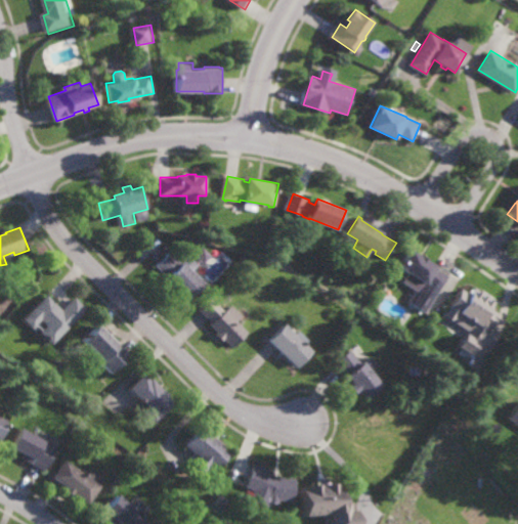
[(207,263),(214,256),(207,248),(199,255),(207,263)]
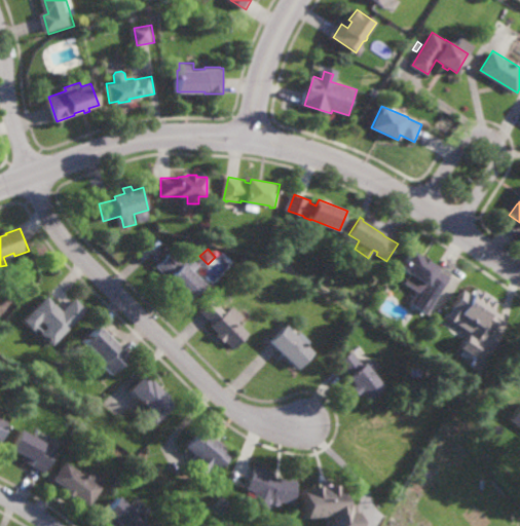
[(421,258),(421,257),(428,261),(438,268),(437,269),(450,277),(428,314),(410,303),(417,292),(405,284),(409,276),(400,270),(401,269),(400,268),(411,251),(421,258)]
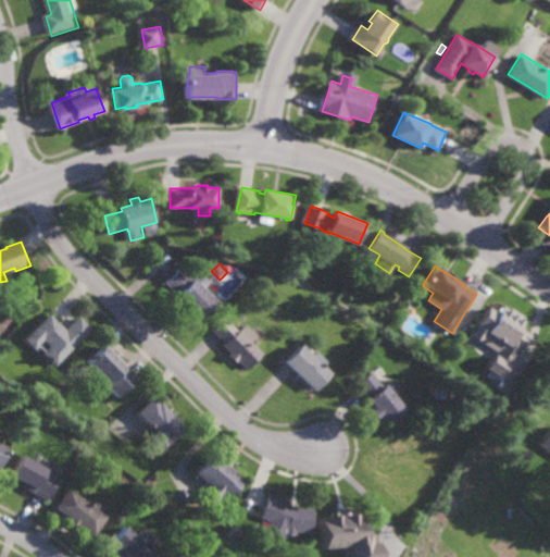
[(195,280),(202,271),(213,282),(207,289),(217,301),(201,318),(178,295),(179,295),(167,283),(184,268),(195,280)]
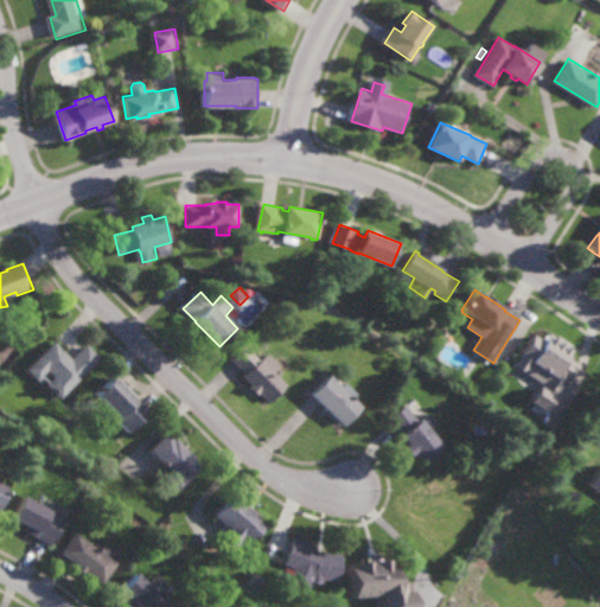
[(574,350),(569,357),(579,364),(556,398),(555,397),(546,411),(530,401),(540,388),(541,388),(544,384),(527,372),(525,374),(515,366),(523,355),(535,336),(544,342),(550,333),(574,350)]
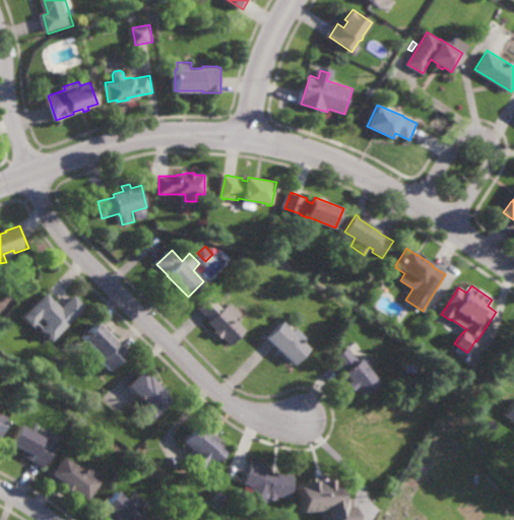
[(65,307),(77,295),(89,307),(74,322),(73,322),(70,325),(71,325),(55,341),(43,329),(50,323),(44,317),(35,325),(26,316),(50,293),(65,307)]
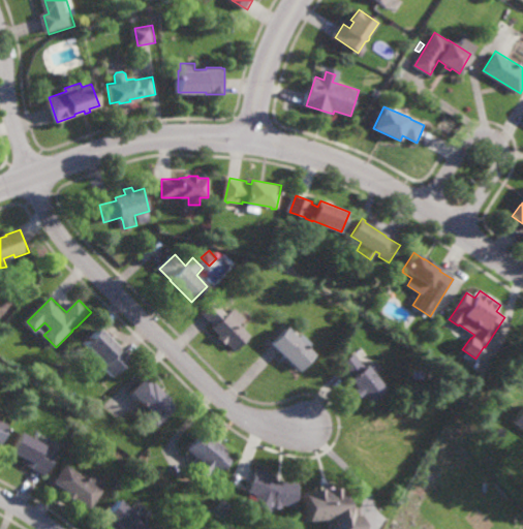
[(250,336),(236,350),(228,343),(226,345),(219,338),(221,336),(213,328),(215,325),(214,324),(213,327),(207,320),(208,318),(204,314),(215,302),(250,336)]
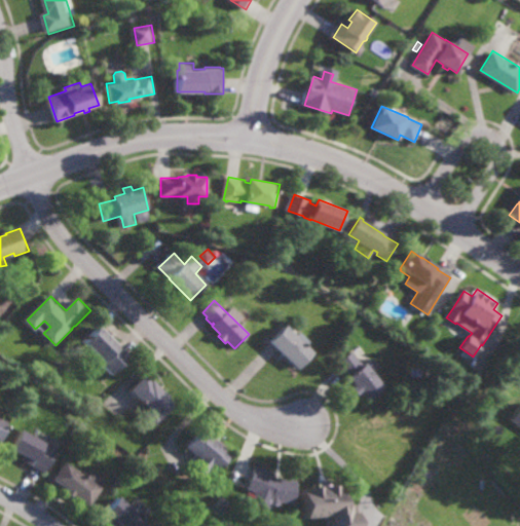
[(433,328),(429,326),(434,318),(437,321),(433,328)]
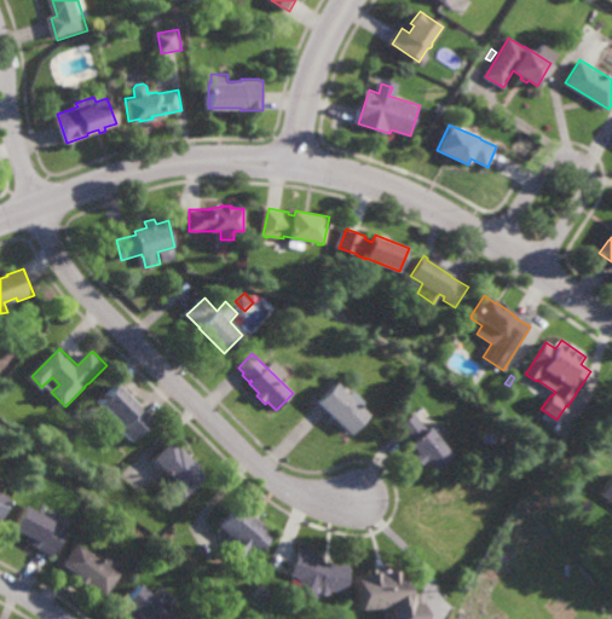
[(126,393),(128,389),(134,395),(131,399),(139,408),(140,405),(155,420),(133,441),(119,427),(120,426),(115,420),(117,417),(102,401),(109,395),(107,393),(116,383),(126,393)]
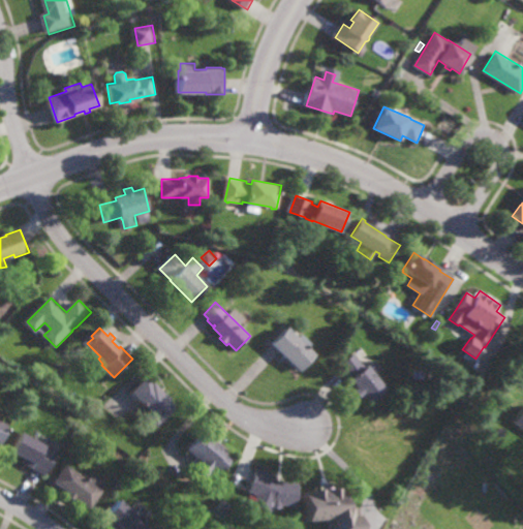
[(301,339),(304,335),(313,342),(310,345),(318,353),(301,372),(273,344),(289,328),(301,339)]
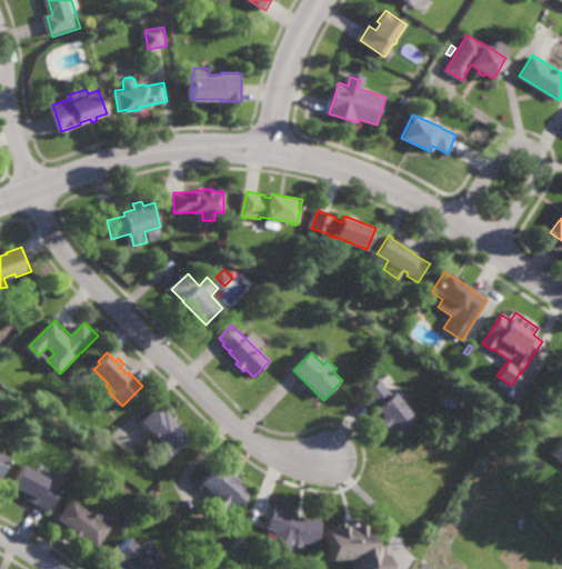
[(394,395),(397,392),(398,393),(404,387),(413,397),(405,403),(417,418),(399,432),(391,423),(387,428),(380,419),(384,416),(378,408),(380,406),(368,392),(382,380),(394,395)]
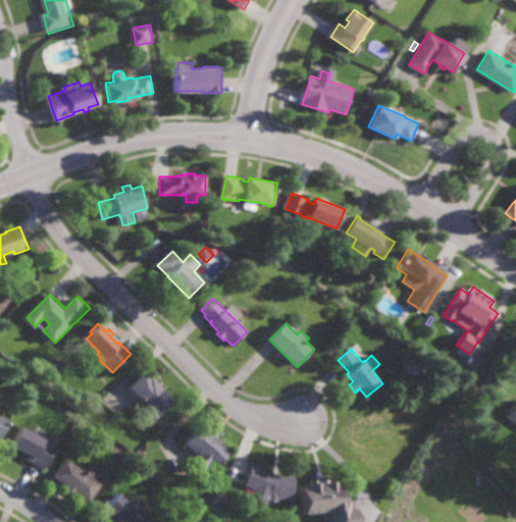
[(151,379),(153,377),(170,396),(169,398),(174,403),(155,423),(144,412),(150,407),(132,387),(146,373),(151,379)]
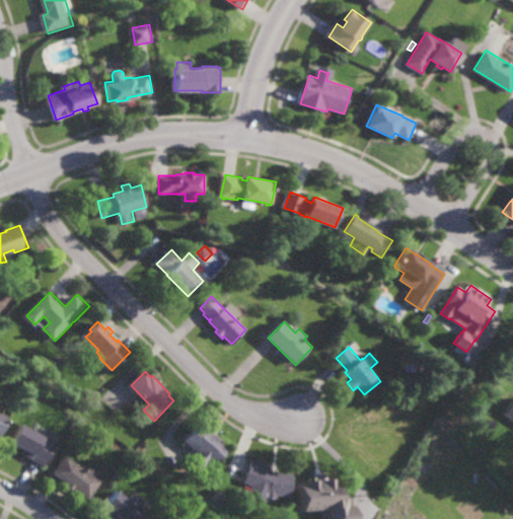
[(0,413),(8,416),(2,437),(0,436),(0,413)]
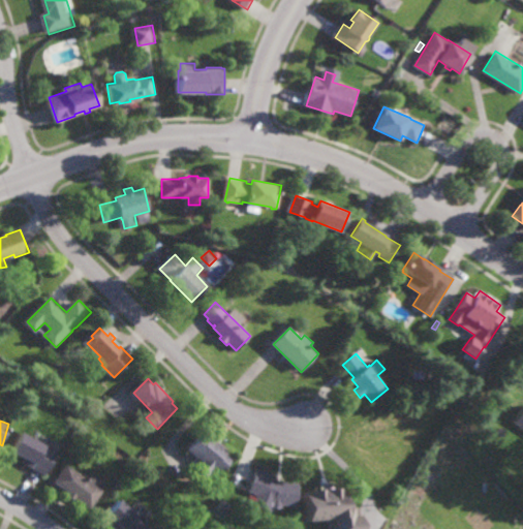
[(209,438),(210,437),(227,450),(226,453),(233,459),(219,475),(212,470),(206,477),(196,471),(203,463),(201,462),(198,465),(196,463),(198,460),(187,450),(202,432),(209,438)]
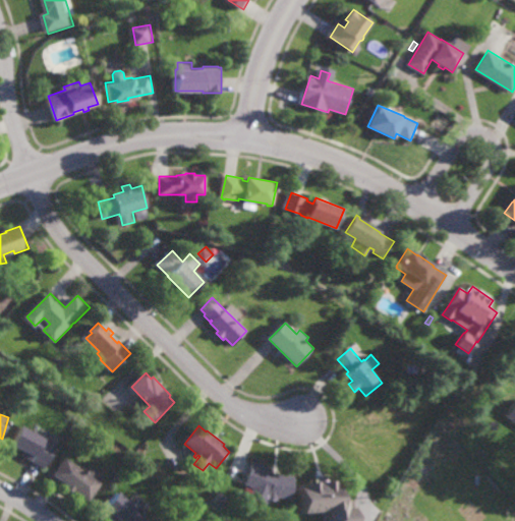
[(47,438),(50,431),(64,439),(49,468),(25,456),(29,452),(14,446),(24,426),(47,438)]
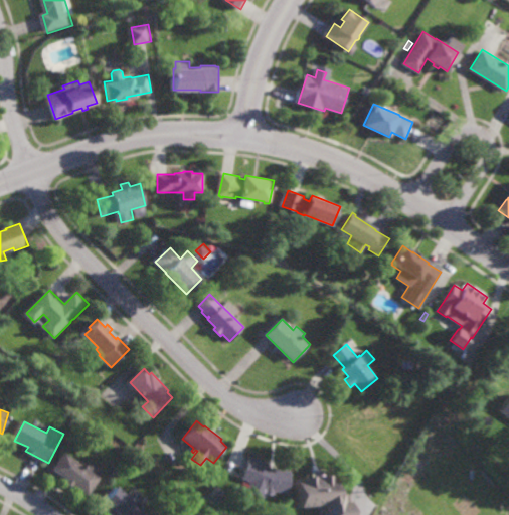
[(90,468),(94,462),(105,470),(101,477),(104,479),(92,495),(77,486),(75,488),(68,483),(70,481),(56,471),(68,453),(90,468)]
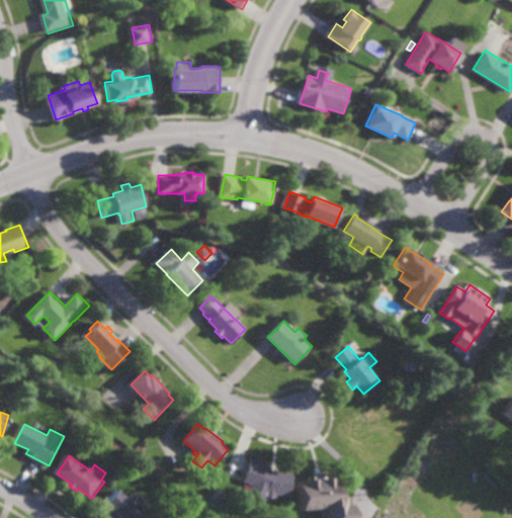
[(292,496),(277,495),(276,499),(265,498),(266,492),(244,483),(252,459),(266,465),(265,467),(274,471),(294,473),(292,496)]
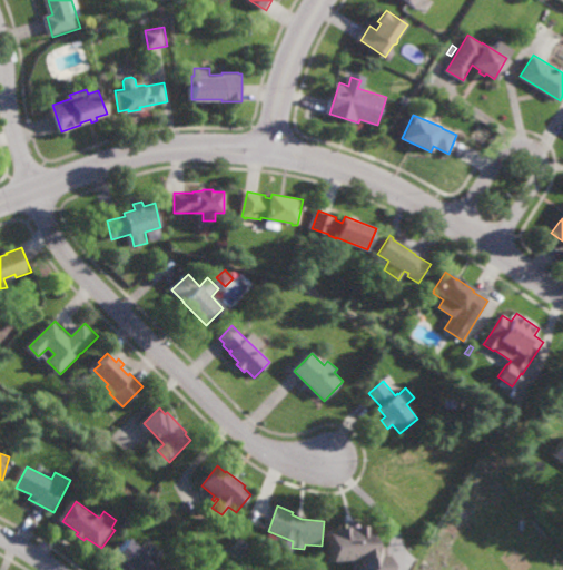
[(359,528),(371,527),(372,530),(375,530),(376,547),(384,546),(384,549),(386,548),(387,548),(388,556),(392,556),(393,569),(361,569),(361,560),(335,562),(333,533),(337,533),(337,530),(349,528),(348,522),(359,521),(359,528)]
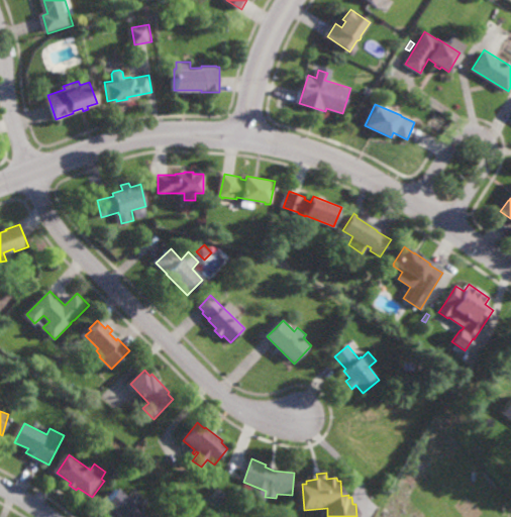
[(136,503),(142,496),(150,503),(146,509),(149,511),(145,515),(147,516),(146,516),(114,516),(104,507),(121,489),(136,503)]
